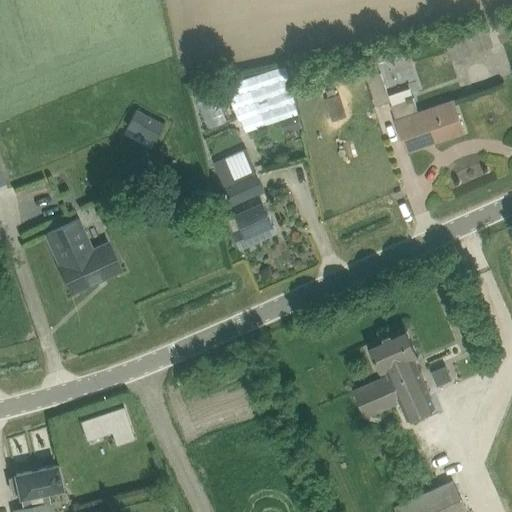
[(365,64),(378,106),(391,101),(382,72),(380,73),(376,60),(365,64)]
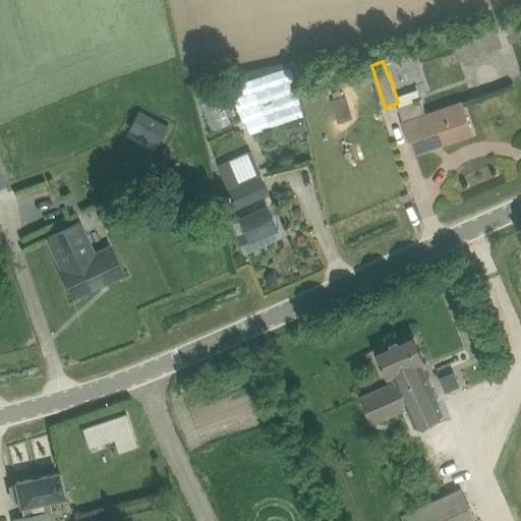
[(242,132),(304,116),(291,66),(229,82),(242,132)]
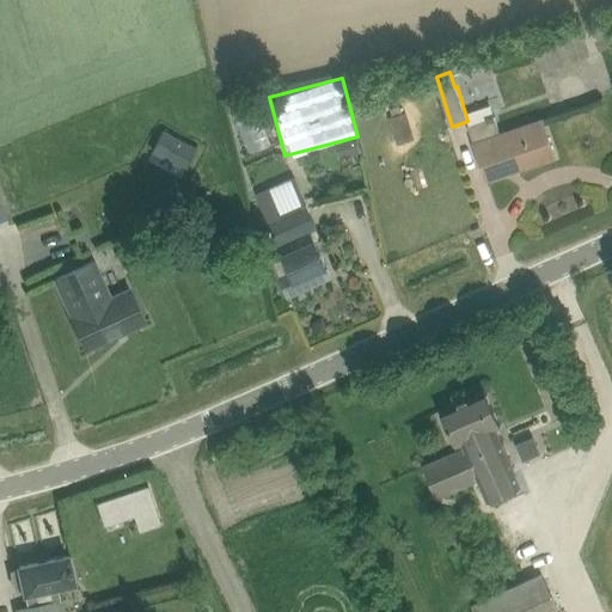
[(389,117),(396,139),(414,134),(407,111),(389,117)]
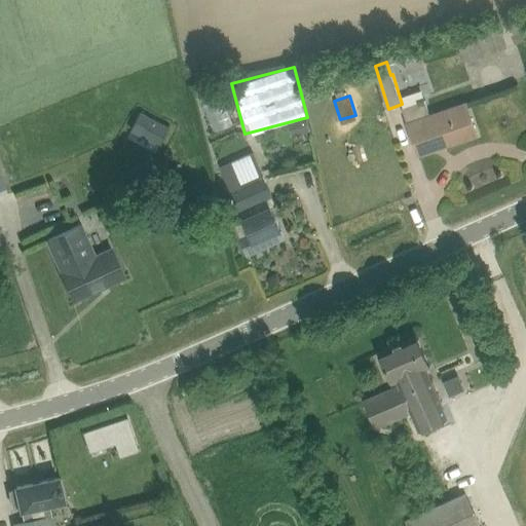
[(403,107),(408,123),(410,129),(416,148),(440,141),(442,145),(477,134),(470,114),(466,105),(431,116),(426,100),(403,107)]
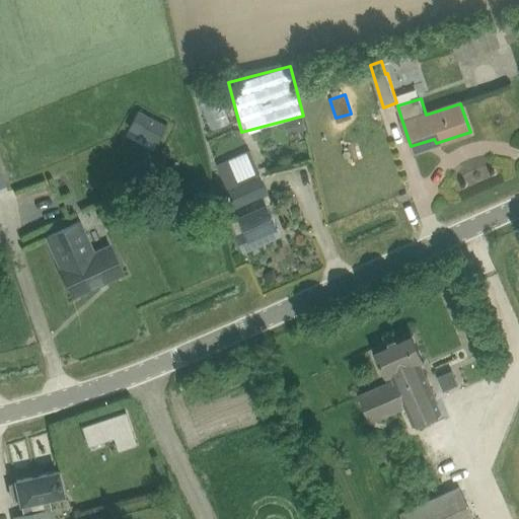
[(129,128),(159,143),(167,126),(138,110),(129,128)]
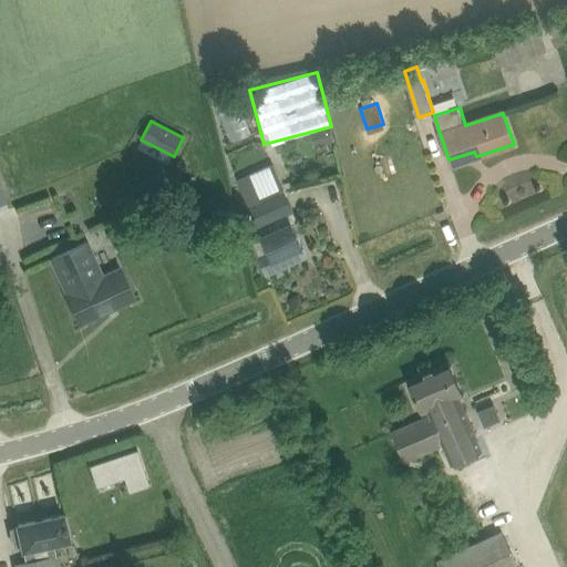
[(303,247),(292,223),(298,220),(294,212),(286,192),(275,164),(240,177),(263,235),(253,238),(258,254),(268,275),(294,263),(289,254),(303,247)]
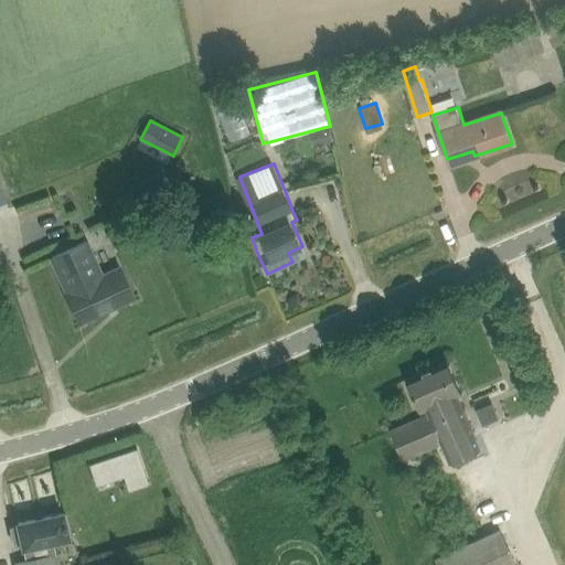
[(104,274),(87,238),(87,237),(81,241),(50,256),(56,269),(61,279),(61,280),(70,302),(80,322),(134,297),(125,277),(120,266),(118,267),(104,274)]
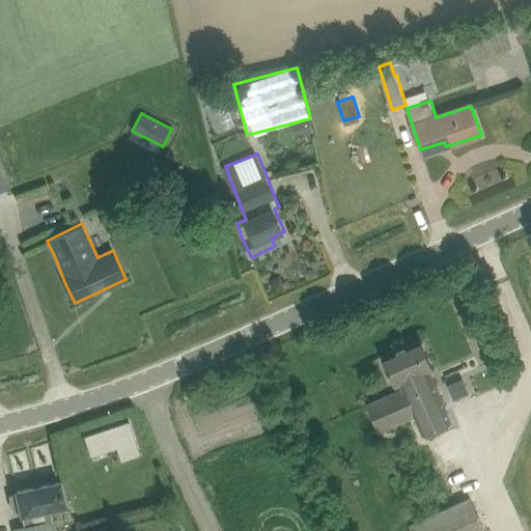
[(367,404),(380,432),(413,418),(421,438),(451,425),(428,372),(435,369),(429,357),(421,338),(383,356),(396,386),(401,384),(403,389),(367,404)]
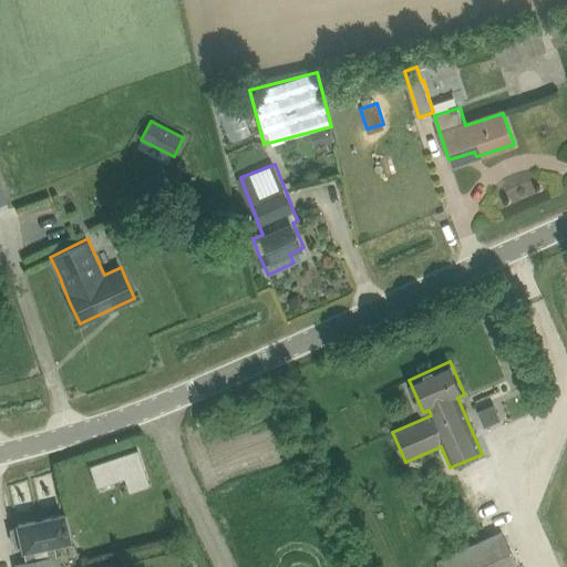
[(495,403),(481,411),(487,423),(502,416),(495,403)]
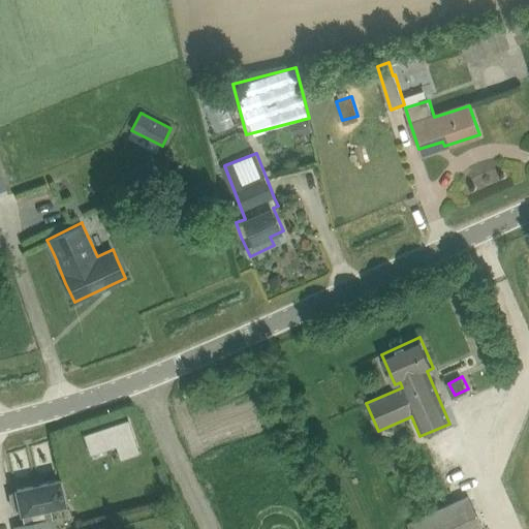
[(121,457),(139,453),(132,418),(84,430),(89,452),(118,444),(121,457)]
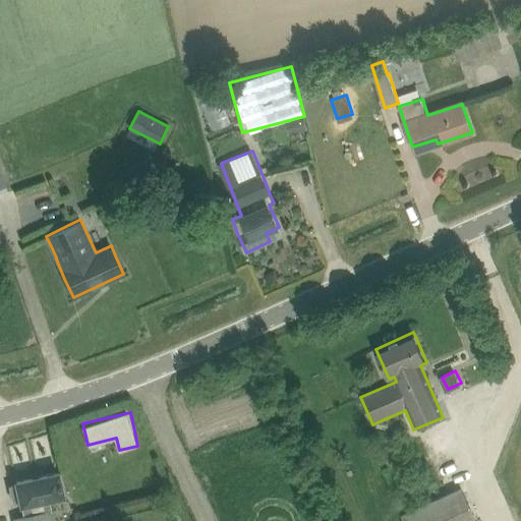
[(55,520),(53,511),(51,512),(49,500),(63,497),(58,472),(16,481),(16,484),(9,486),(12,501),(19,500),(20,505),(23,504),(26,516),(14,519),(14,520),(55,520)]
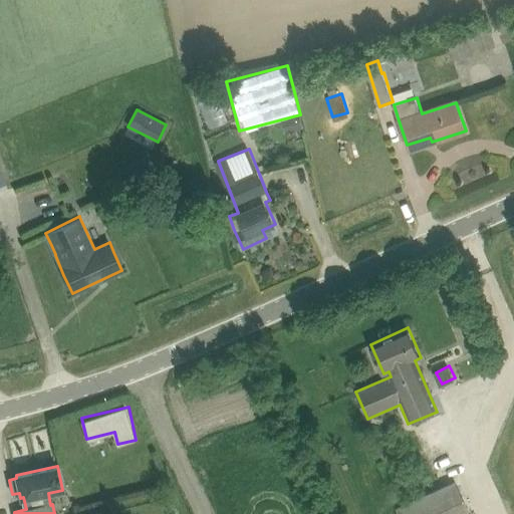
[(397,508),(399,513),(469,513),(455,482),(397,508)]
